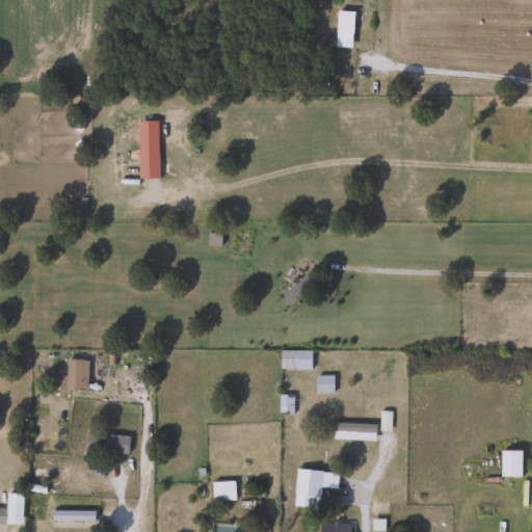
[(335,48),(335,11),(352,11),(352,48),(335,48)]
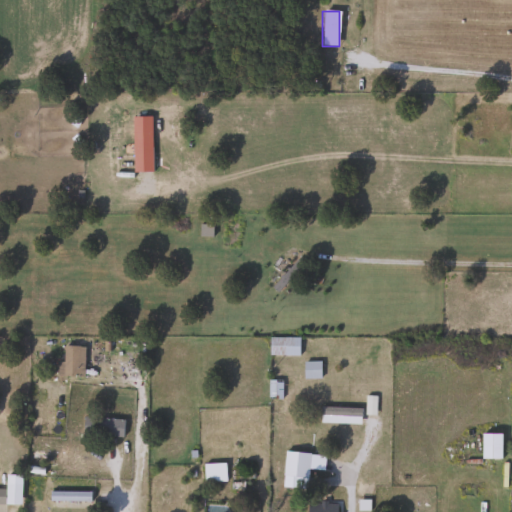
[(299,356),(268,356),(268,338),(299,338),(299,356)]
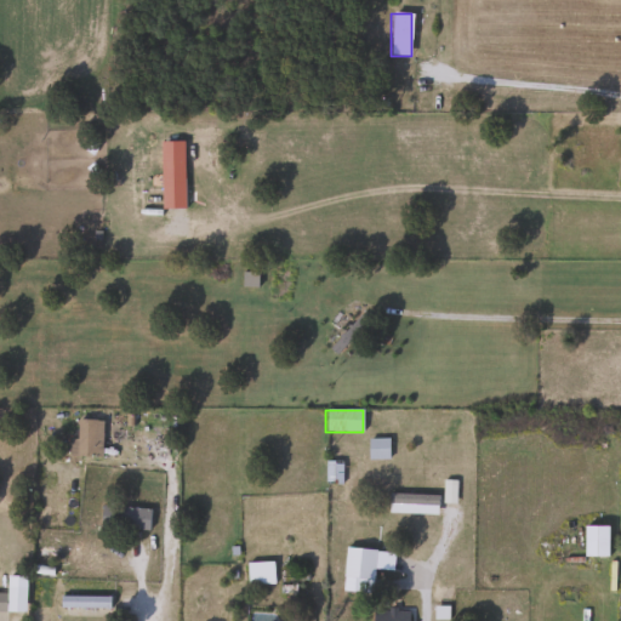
[(69,439),(77,439),(77,420),(102,420),(101,457),(69,456),(69,439)]
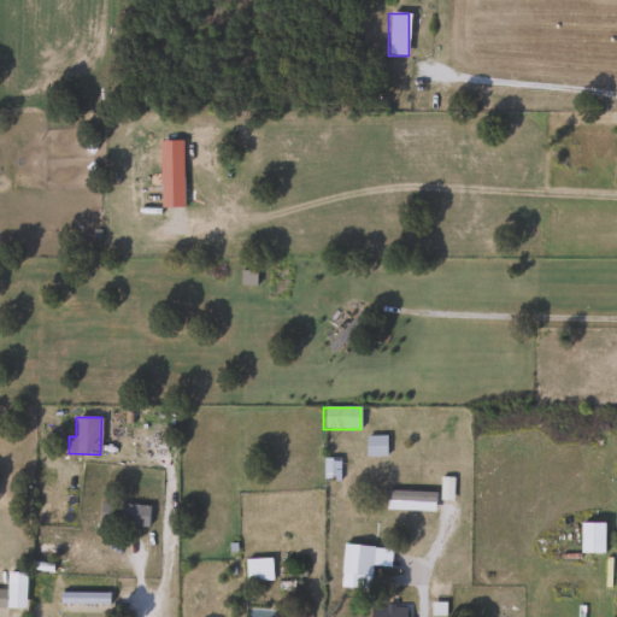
[(365,457),(365,436),(386,436),(386,457),(365,457)]
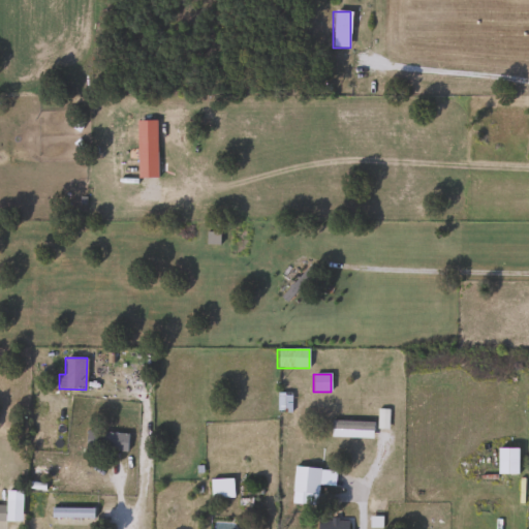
[(290,393),(290,412),(277,412),(277,393),(290,393)]
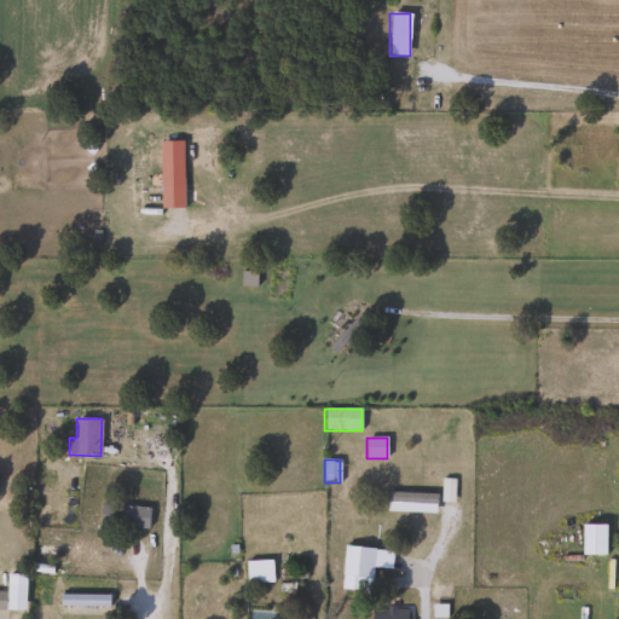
[(103,527),(103,507),(150,507),(150,527),(103,527)]
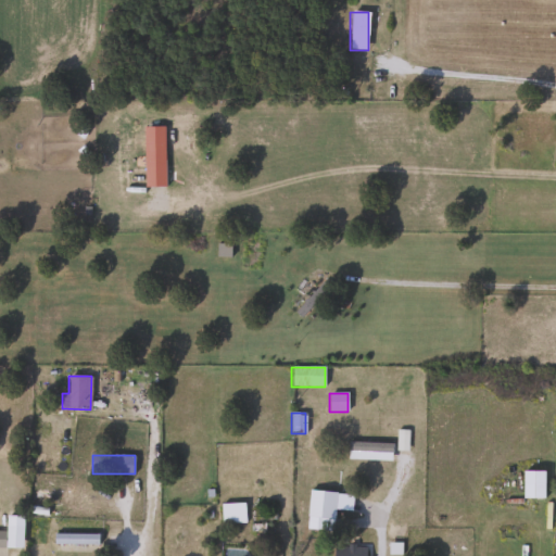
[(544,470),(544,498),(522,498),(522,470),(544,470)]
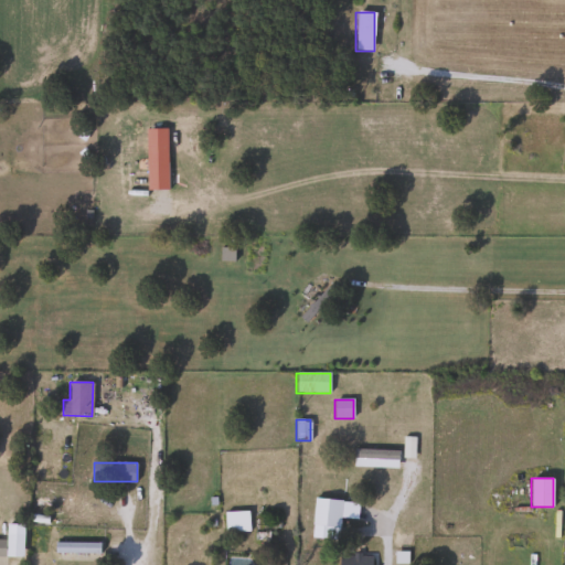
[(248,511),(248,532),(224,533),(224,512),(248,511)]
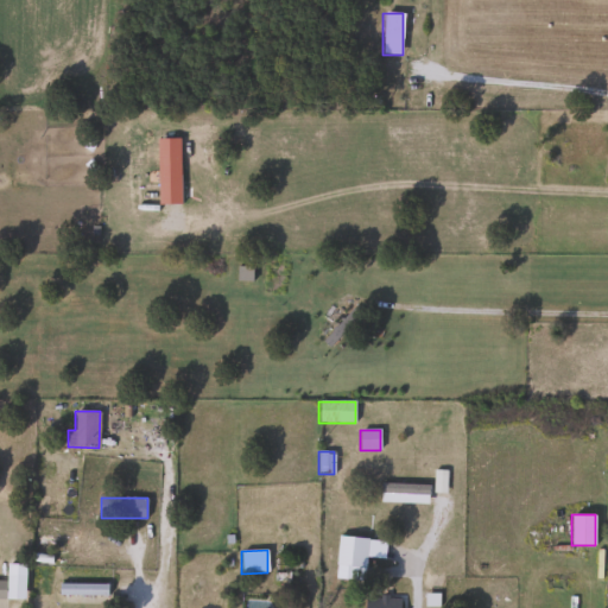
[(107,583),(107,595),(58,595),(58,583),(107,583)]
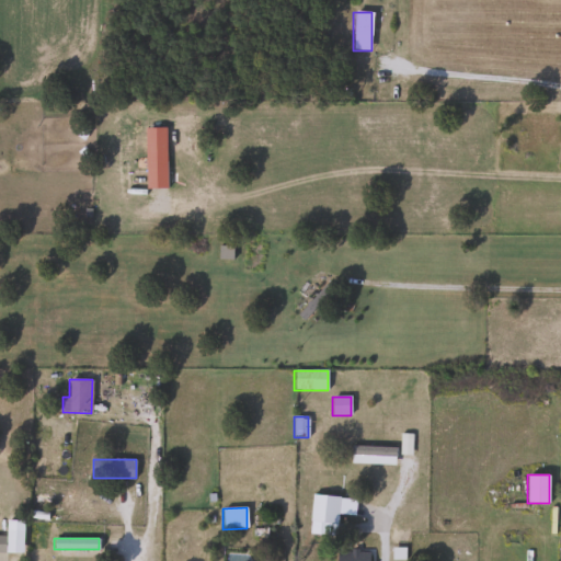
[(368,560),(336,560),(336,551),(368,551),(368,560)]
